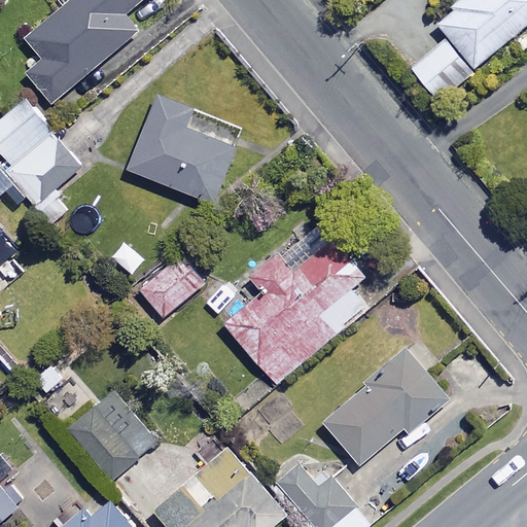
[(56,0),(62,7),(27,37),(43,57),(27,71),(56,104),(140,32),(125,13),(140,0),(56,0)]
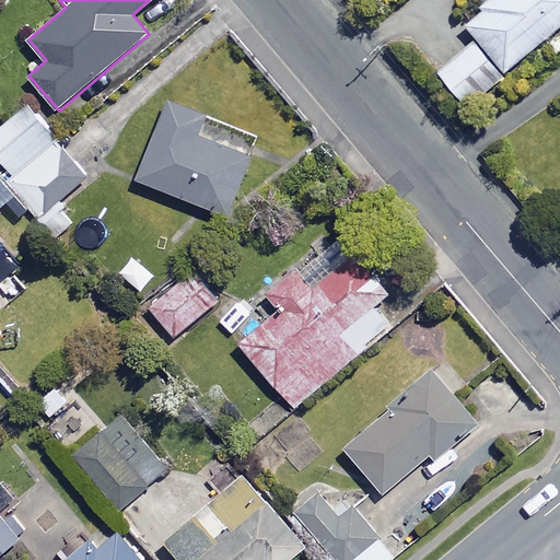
[(559,0),(485,0),(462,20),(476,37),(436,71),(464,103),(559,21),(559,0)]
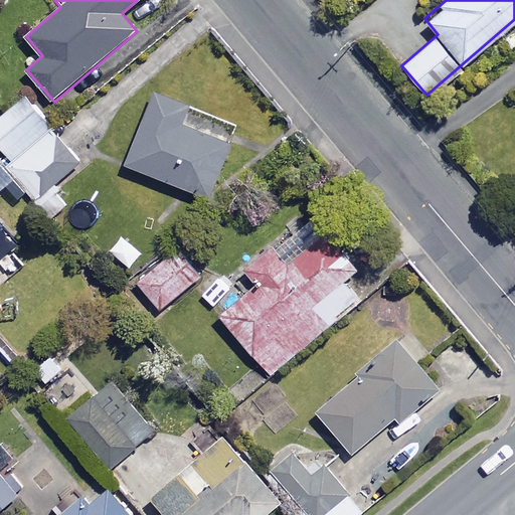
[(185,104),(155,91),(125,164),(206,196),(228,143),(178,123),(185,104)]
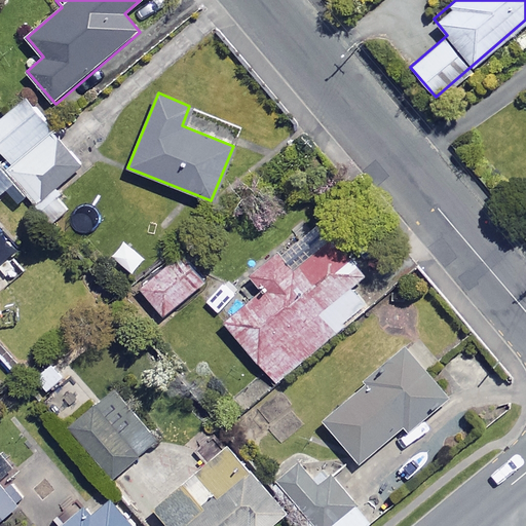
[(0,148),(13,164),(52,130),(25,99),(0,118),(0,148)]
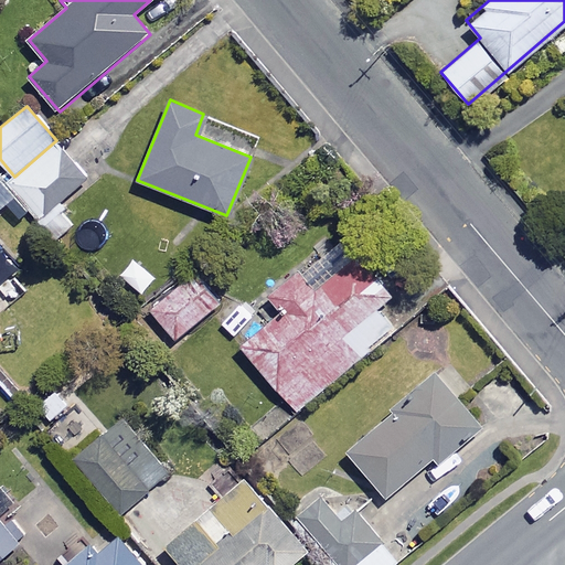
[(56,140),(14,177),(9,180),(40,217),(87,178),(56,140)]
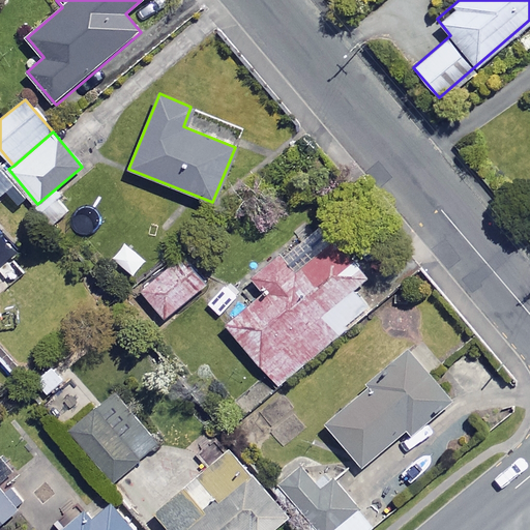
[(0,195),(9,187),(0,175),(0,195)]
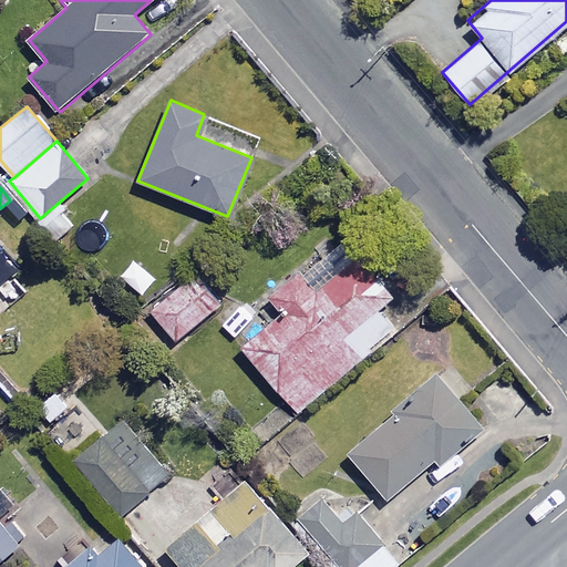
[(241,344),(296,411),(399,327),(380,303),(394,292),(359,249),(312,288),(299,271),(270,295),(284,310),(241,344)]
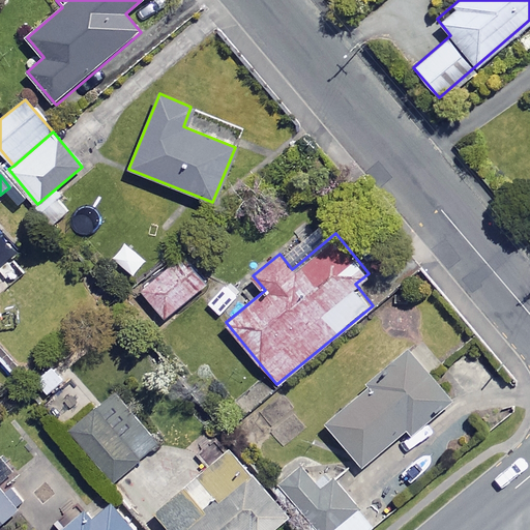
[(207,282),(184,253),(141,289),(165,318),(207,282)]
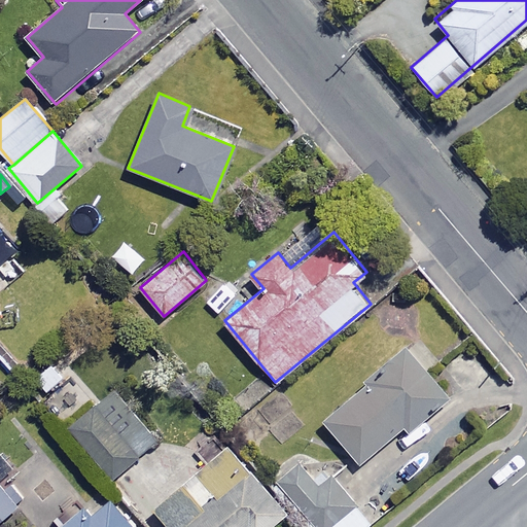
[(447,397),(405,349),(322,422),(358,462),(401,424),(408,431),(447,397)]
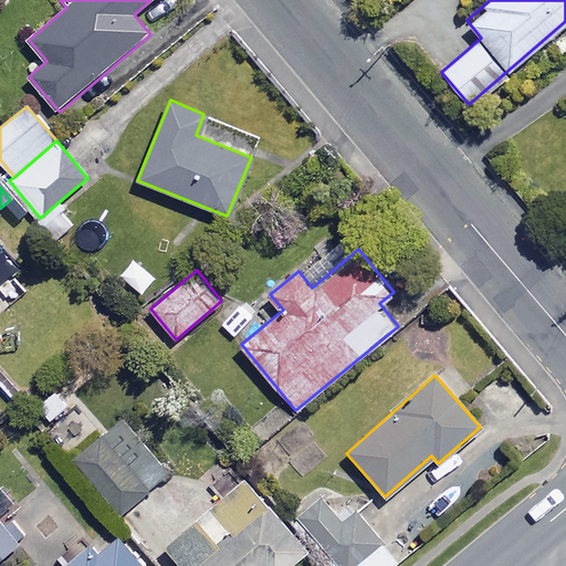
[(72,401),(56,386),(35,406),(50,421),(72,401)]
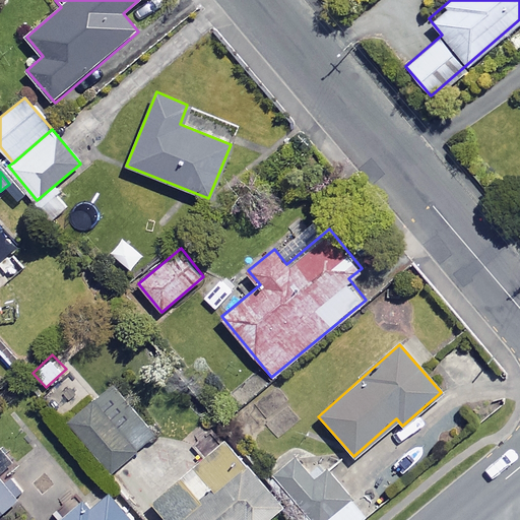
[(154,435),(112,384),(65,423),(108,473),(154,435)]
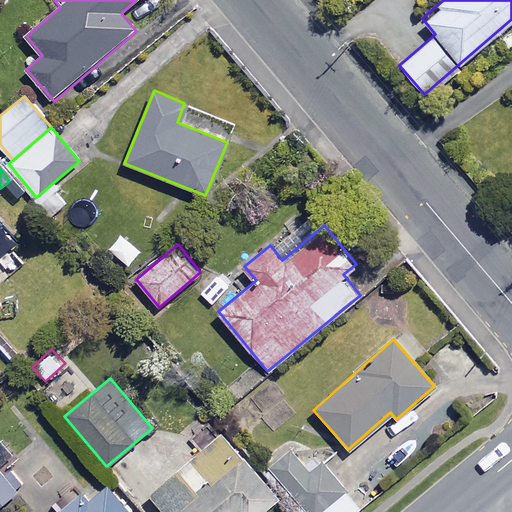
[(260,511),(276,499),(224,435),(151,494),(165,511),(260,511)]
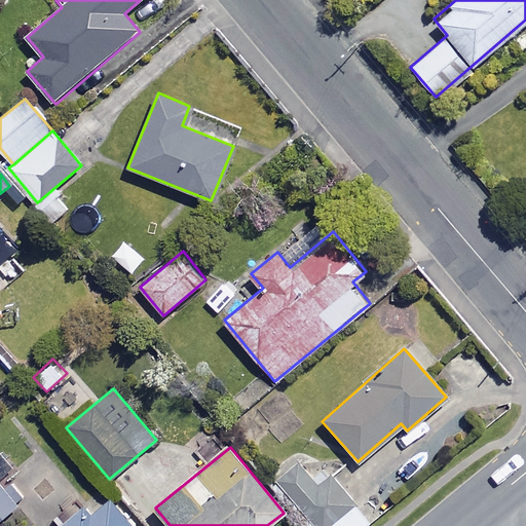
[(301,461),(280,478),(322,525),(355,496),(334,472),(321,484),(301,461)]
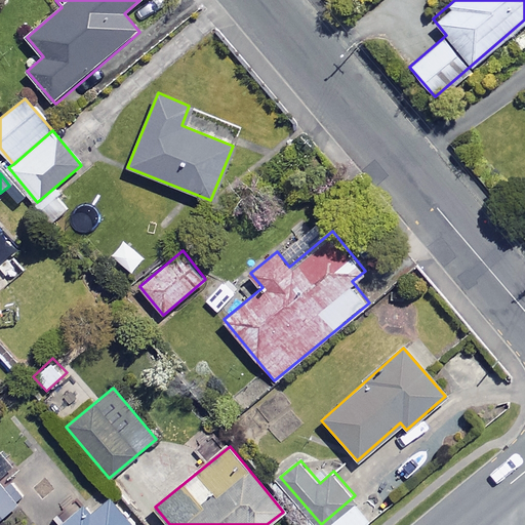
[(0,515),(17,500),(0,478),(0,515)]
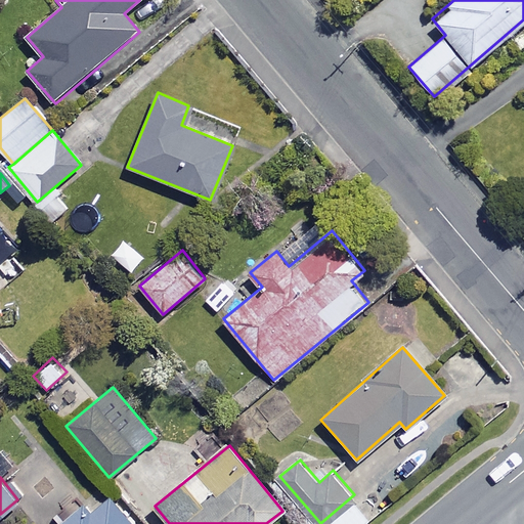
[(132,523),(104,492),(67,523),(132,523)]
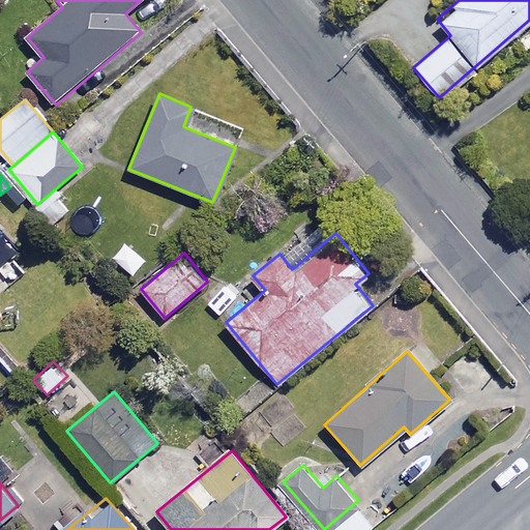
[(363,529),(371,525),(356,506),(328,529),(363,529)]
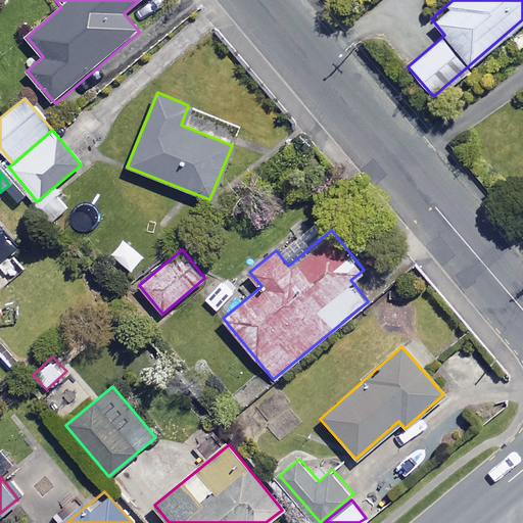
All buildings are outlined.
